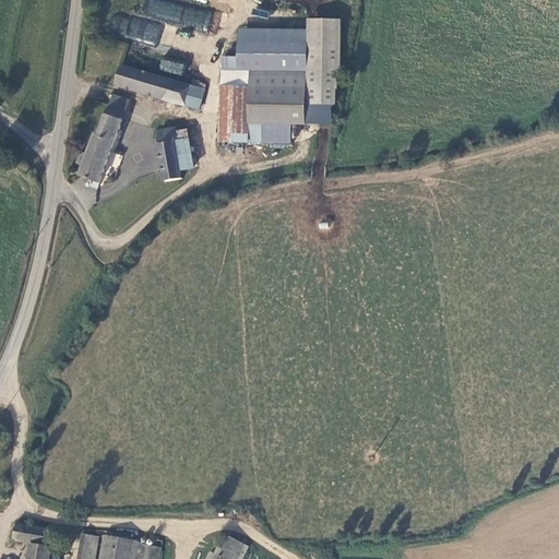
[(146,0),(143,13),(205,32),(211,15),(163,0),(146,0)]
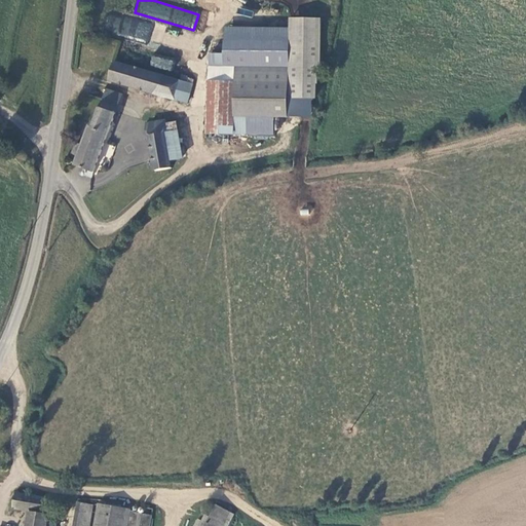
[(111,33),(149,41),(153,24),(115,14),(111,33)]
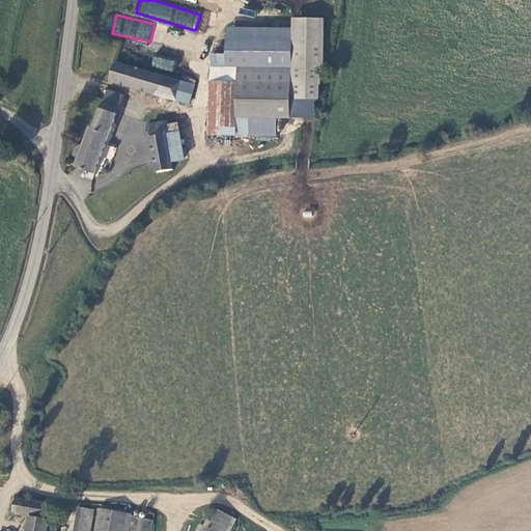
[(292,21),(292,44),(290,100),(318,100),(319,86),(320,86),(320,76),(324,70),(324,22),(292,21)]
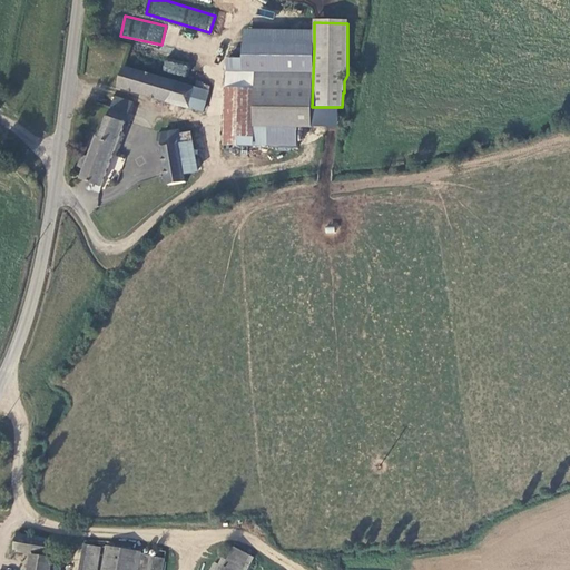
[(314,47),(244,46),(244,62),(227,61),(225,147),(297,149),(297,129),(312,129),(312,107),(314,47)]
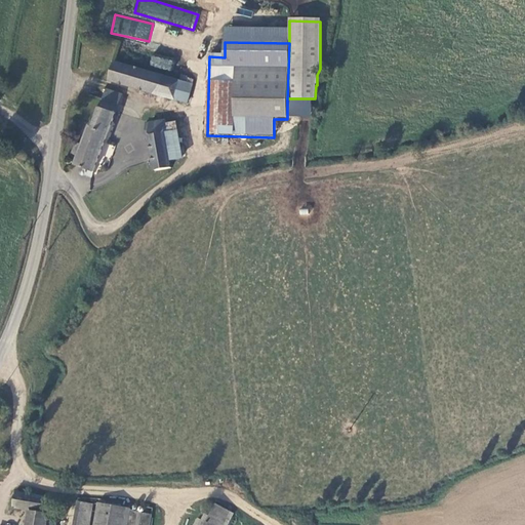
[(151,55),(149,67),(170,71),(172,61),(151,55)]
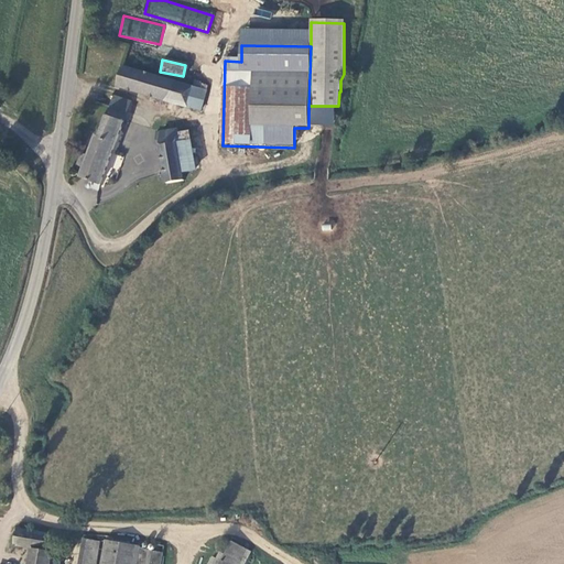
[(120,88),(202,111),(207,91),(126,68),(120,88)]
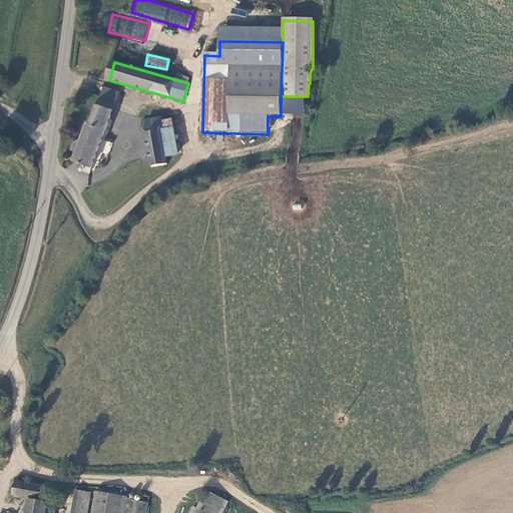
[(103,93),(117,99),(120,92),(105,86),(103,93)]
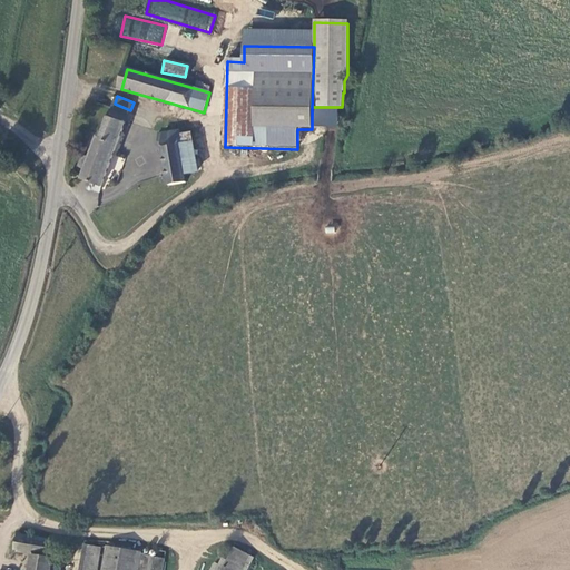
[(126,124),(130,110),(115,104),(109,118),(126,124)]
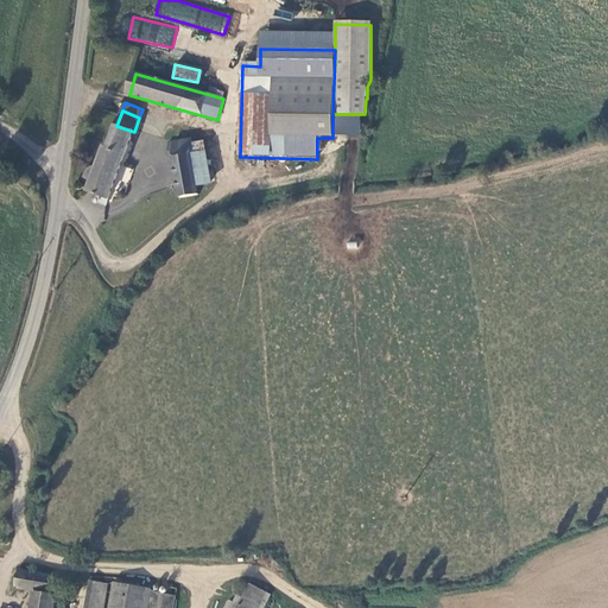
[(134,132),(116,126),(109,149),(106,146),(97,169),(92,166),(87,179),(94,182),(90,194),(94,196),(93,202),(94,206),(96,207),(100,207),(102,204),(108,206),(134,132)]
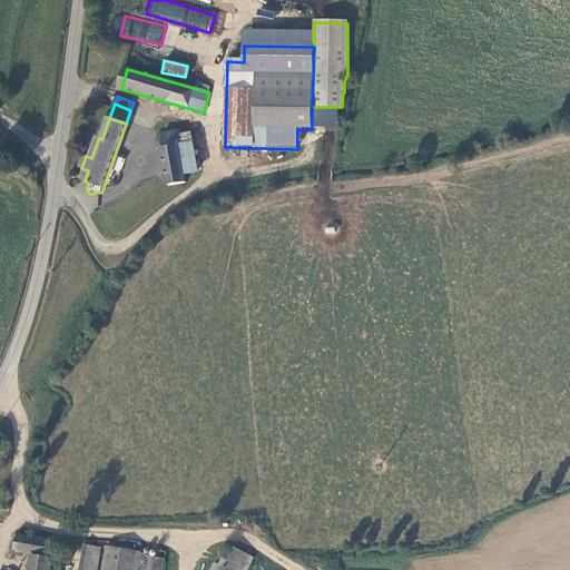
[(163,143),(169,186),(187,183),(187,176),(182,138),(180,133),(160,136),(159,143),(163,143)]
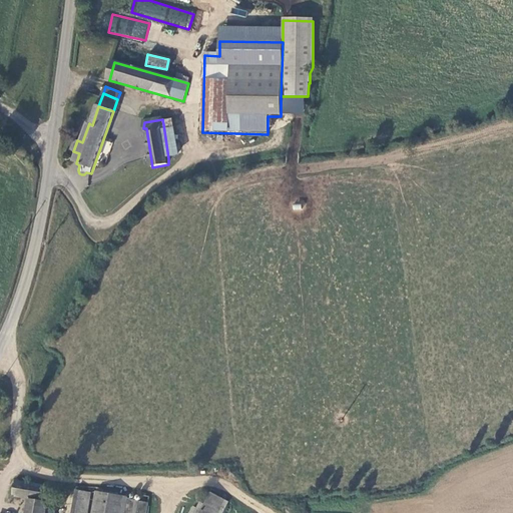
[(171,123),(163,124),(168,158),(178,156),(171,123)]
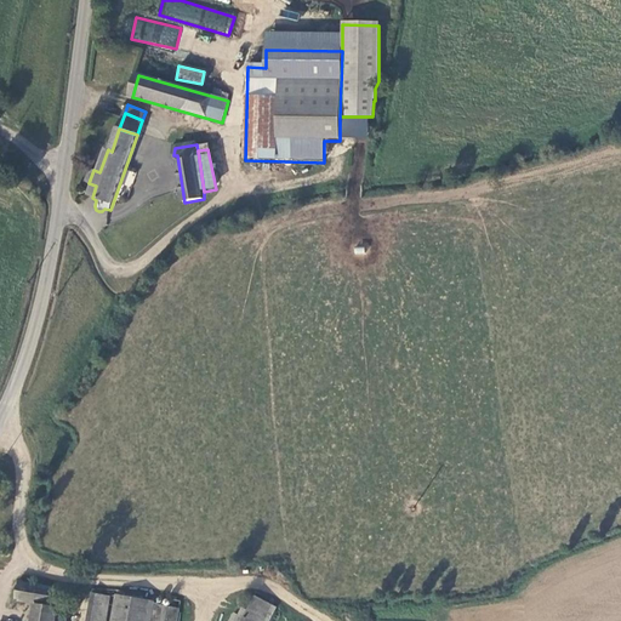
[(89,592),(83,620),(55,620),(58,607),(61,591),(21,582),(18,598),(38,603),(34,620),(103,620),(108,594),(89,592)]
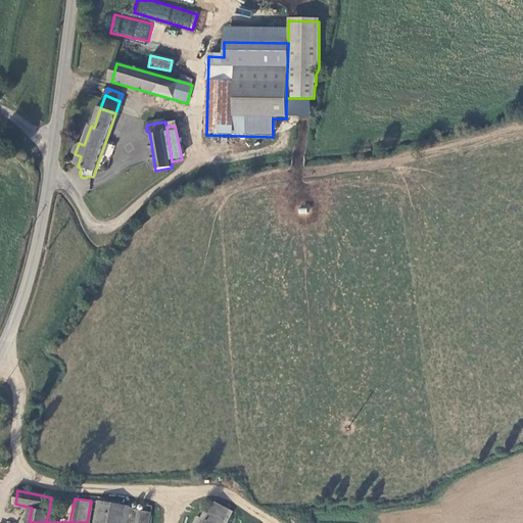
[(98,498),(93,522),(122,522),(126,504),(98,498)]
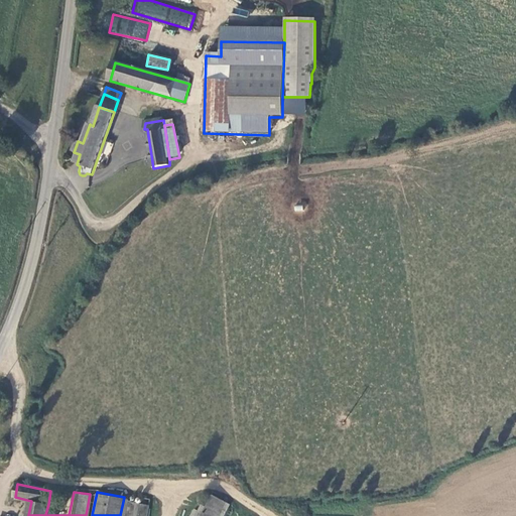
[(214,494),(202,515),(217,515),(226,501),(214,494)]
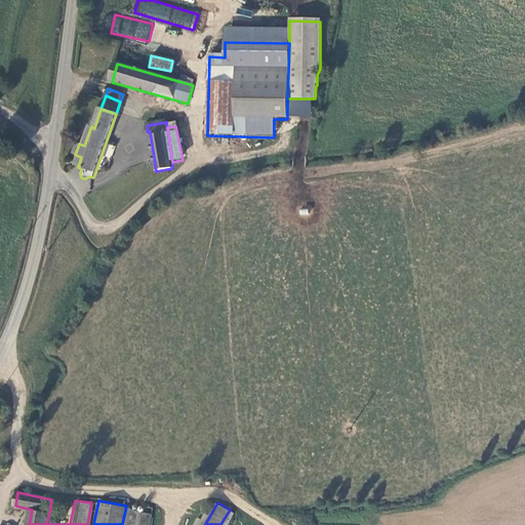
[(130,503),(126,524),(153,524),(153,508),(130,503)]
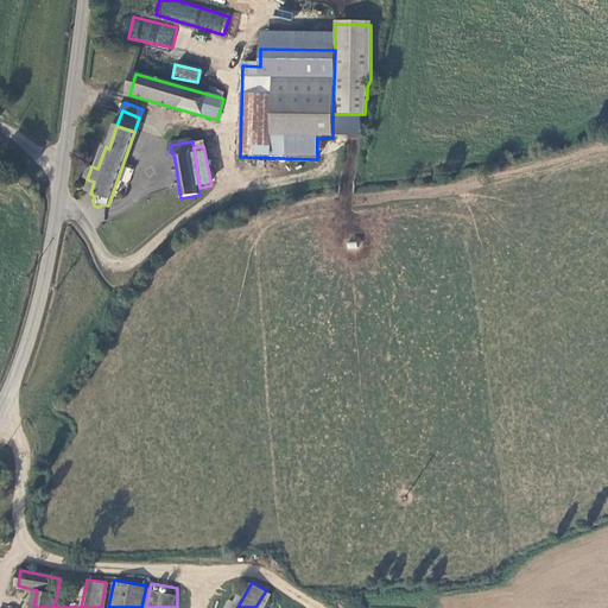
[(73,607),(75,597),(57,594),(54,607),(73,607)]
